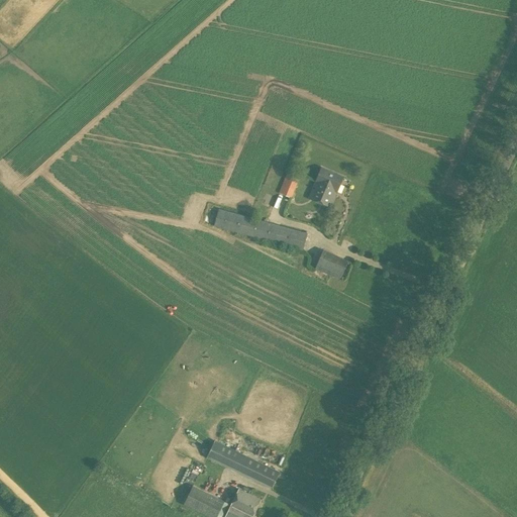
[(343,177),(321,168),(316,180),(327,185),(324,192),(335,196),(343,177)]
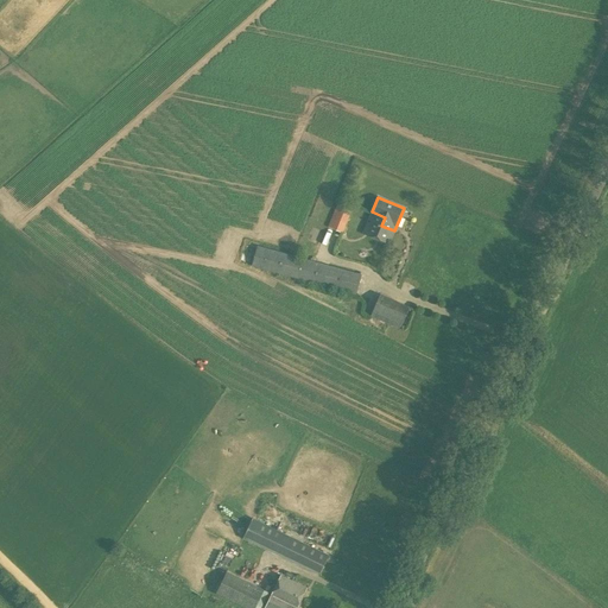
[(328,227),(342,233),(352,211),(337,206),(328,227)]
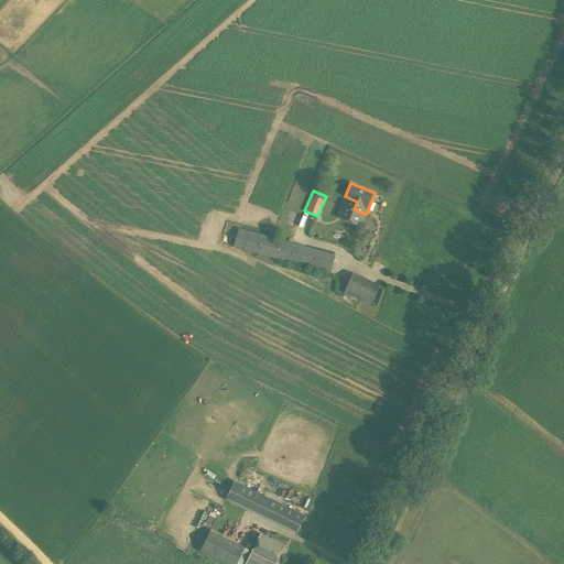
[(337,216),(361,226),(366,214),(354,209),(357,202),(345,196),(337,216)]
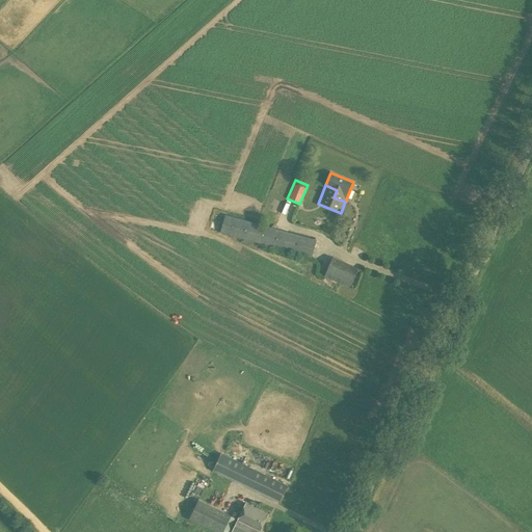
[(316,240),(224,214),(219,233),(312,258),(316,240)]
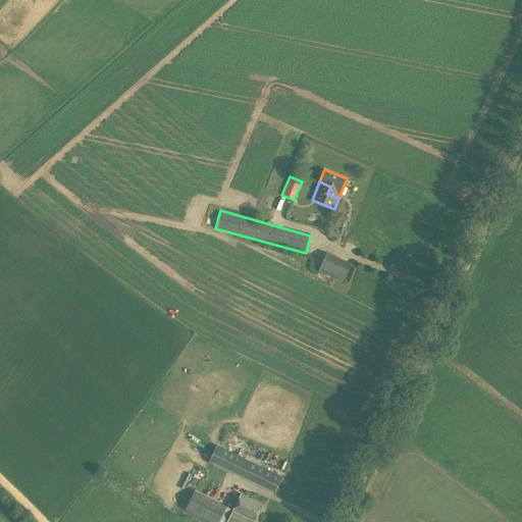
[(343,279),(350,263),(327,254),(320,270),(343,279)]
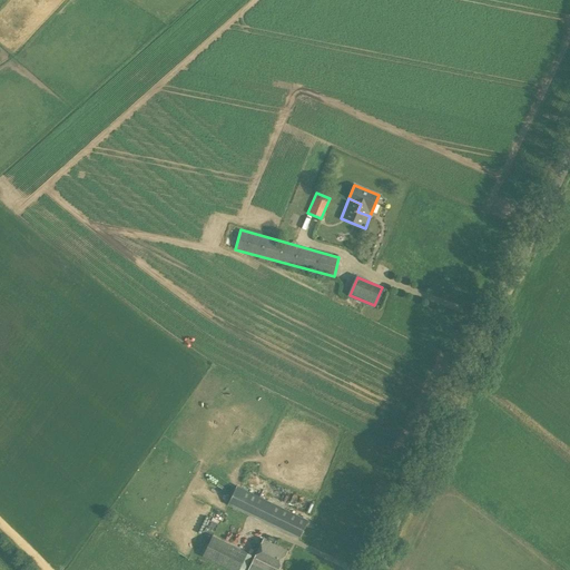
[(237,485),(228,504),(254,518),(300,539),(307,520),(237,485)]
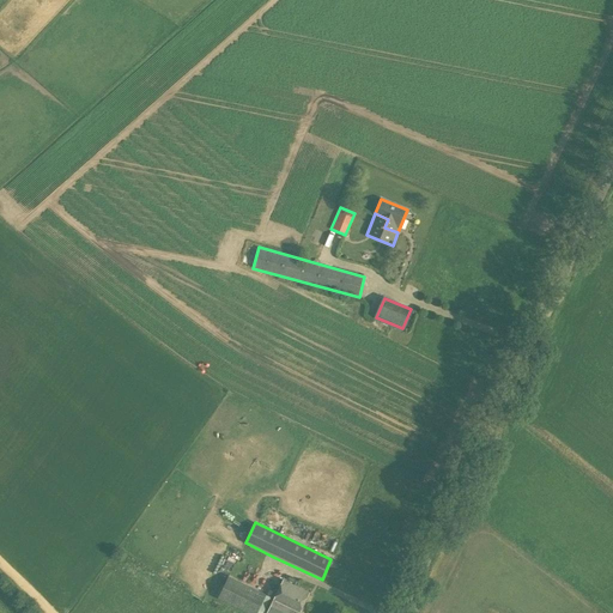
[(247,612),(256,612),(266,594),(229,576),(217,599),(247,612)]
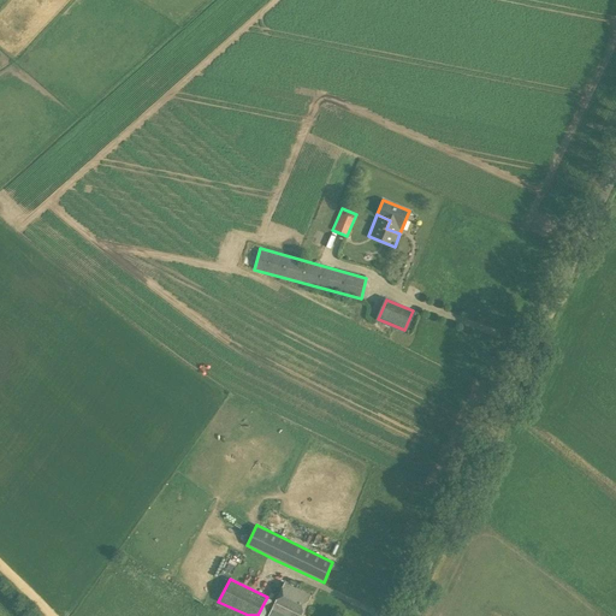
[(267,615),(300,615),(311,596),(284,582),(267,615)]
